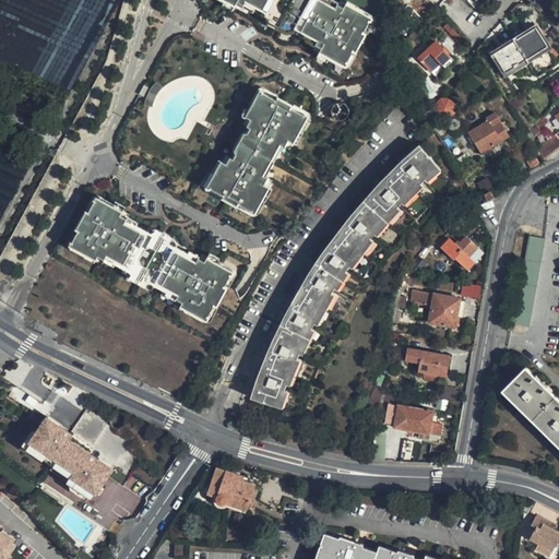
[(0,0),(0,58),(70,91),(120,0),(0,0)]
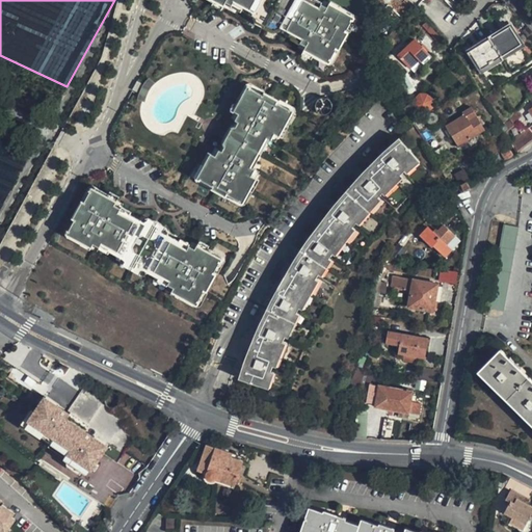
[(320,0),(212,0),(330,67),(356,20),(320,0)]
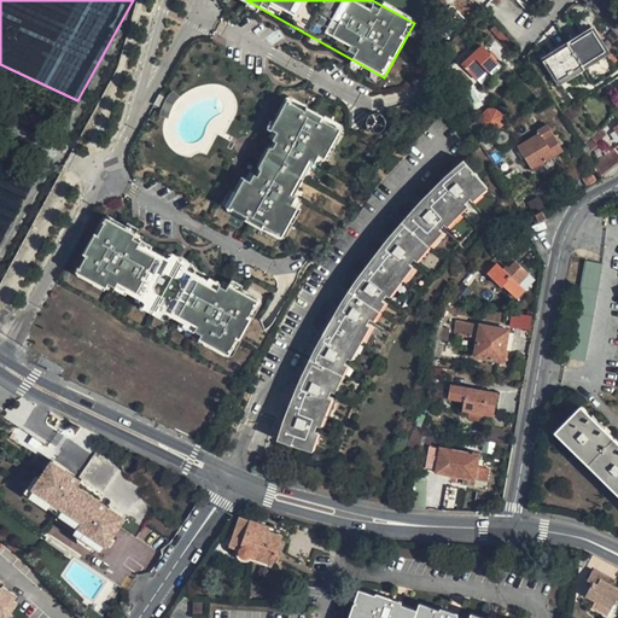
[(605,51),(592,30),(544,60),(559,81),(605,51)]
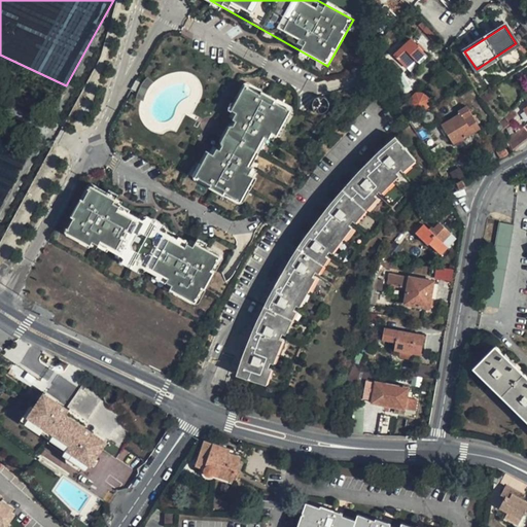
[(401,48),(411,40),(407,34),(396,43),(401,48)]
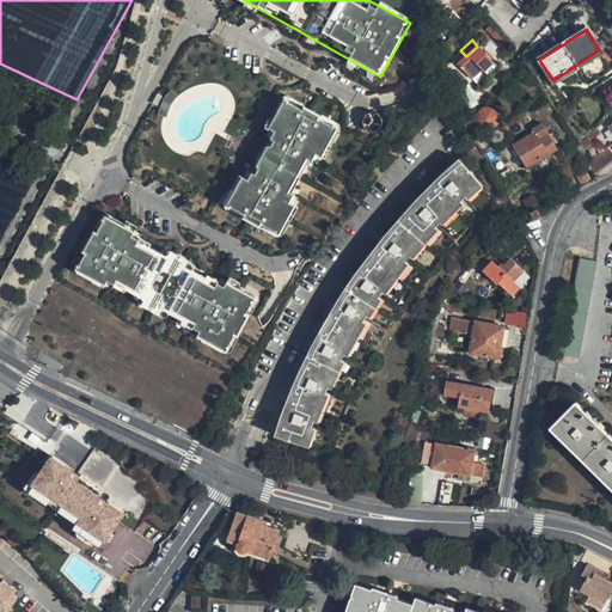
[(466,56),(458,65),(472,79),(482,69),(487,74),(495,66),(477,47),(466,56)]
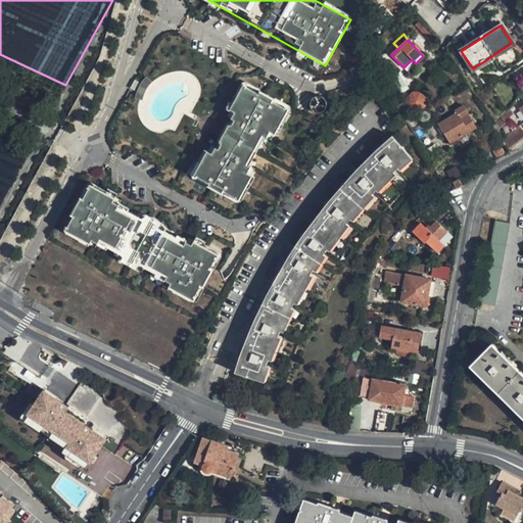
[(297,112),(245,83),(192,181),(243,207),(297,112)]
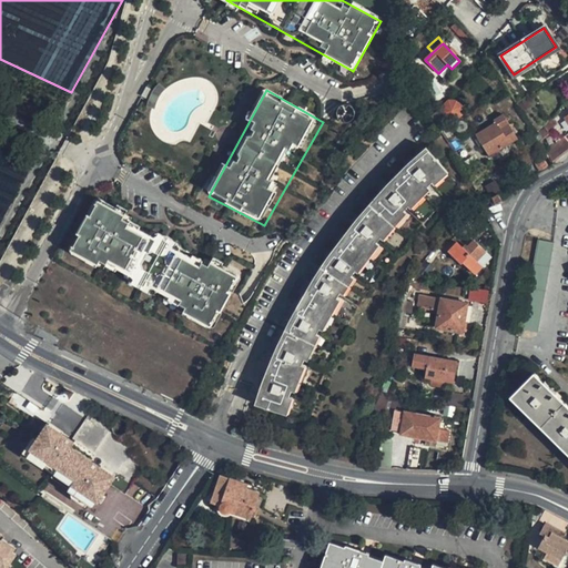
[(447,102),(443,107),(443,109),(442,113),(444,117),(445,119),(448,121),(452,121),(454,121),(456,121),(458,120),(460,117),(462,113),(462,109),(460,107),(457,103),(454,102),(452,101),(447,102)]
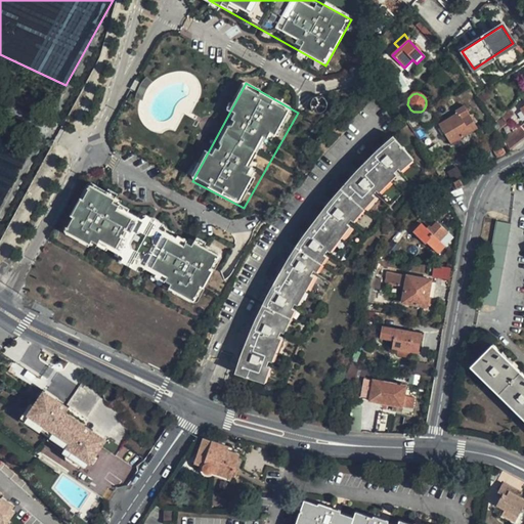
[(470,115),(463,104),(455,110),(457,113),(462,120),(470,115)]
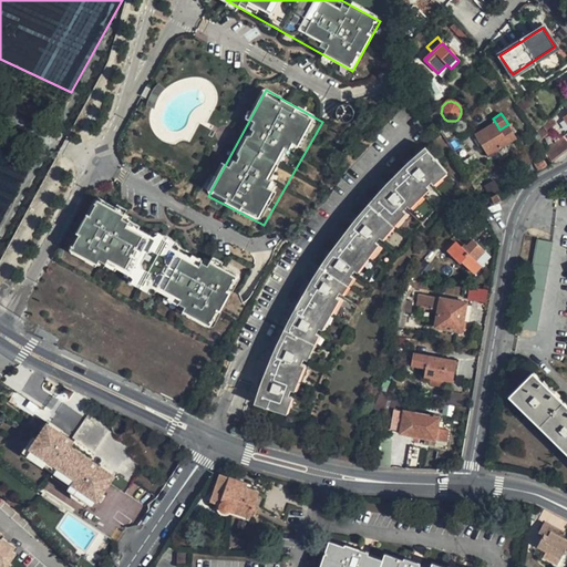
[(475,133),(487,154),(515,137),(508,124),(500,130),(495,122),(475,133)]
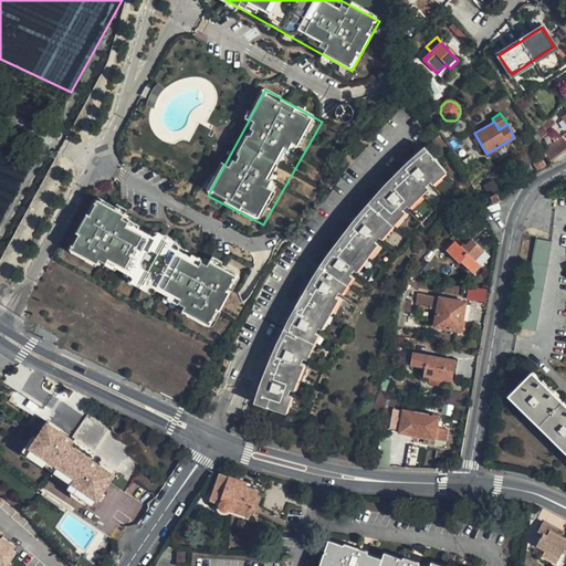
[(548,160),(565,146),(565,140),(563,136),(543,152),(548,160)]
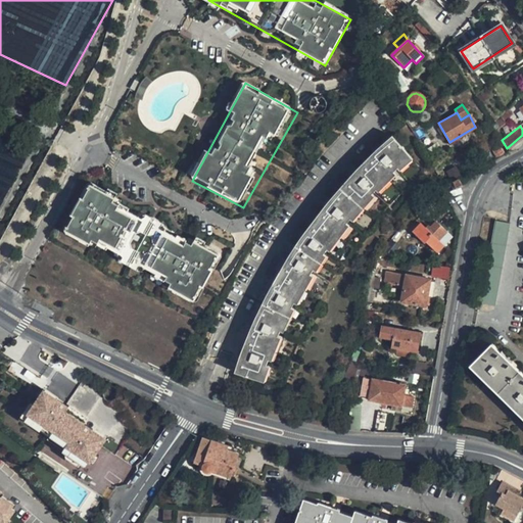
[(0,207),(37,143),(0,128),(0,207)]
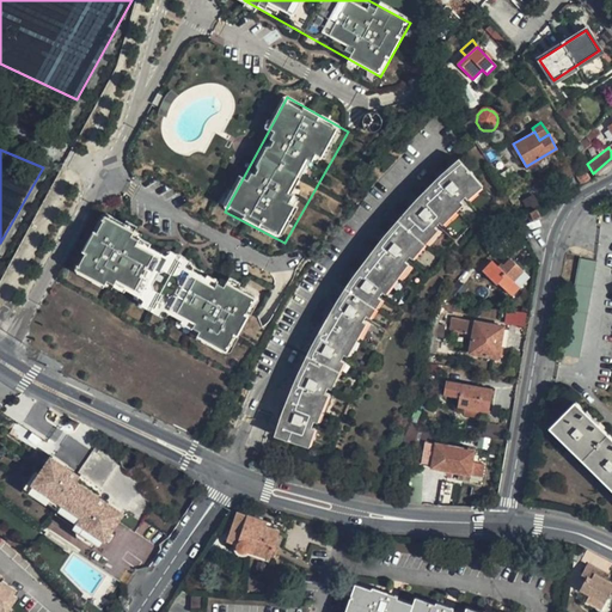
[(478,183),(458,159),(446,170),(412,200),(379,237),(363,256),(348,277),(322,319),(308,343),(297,367),(287,391),(277,415),(271,435),(303,446),(306,433),(312,415),(320,395),(330,374),(341,353),(352,335),(365,313),(391,275),(407,255),(424,236),(444,215),(478,183)]
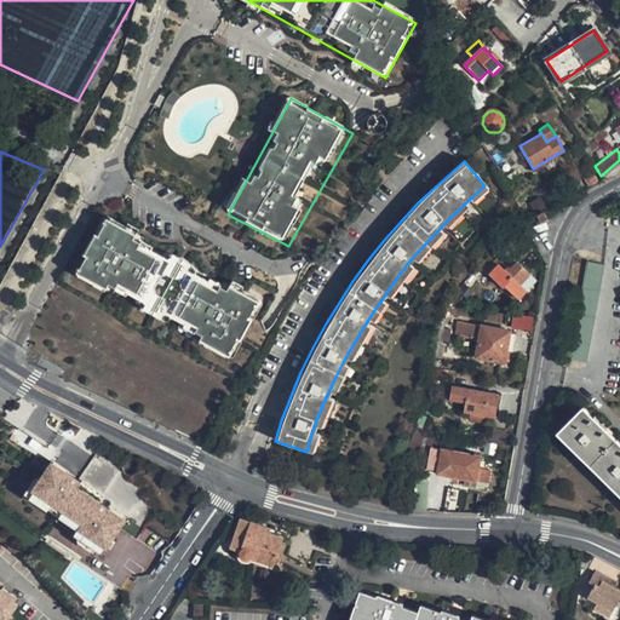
[(547,219),(544,212),(538,217),(541,223),(547,219)]
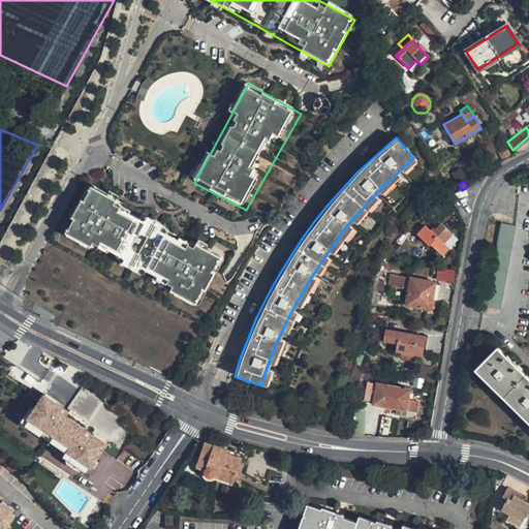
[(229,258),(90,183),(62,235),(200,309),(229,258)]
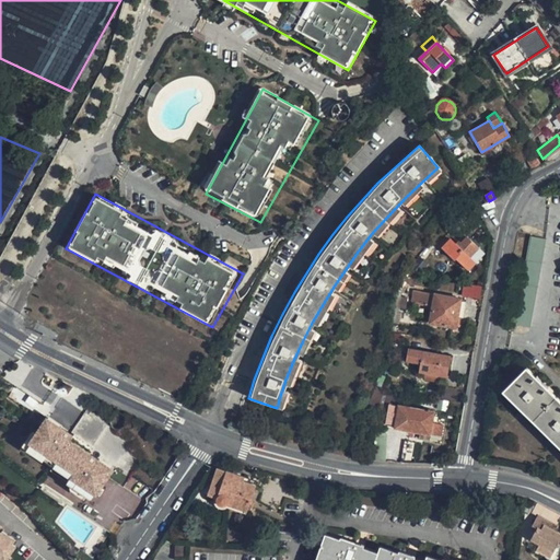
[(485,254),(467,236),(458,245),(450,237),(441,247),(454,259),(456,257),(469,269),(485,254)]
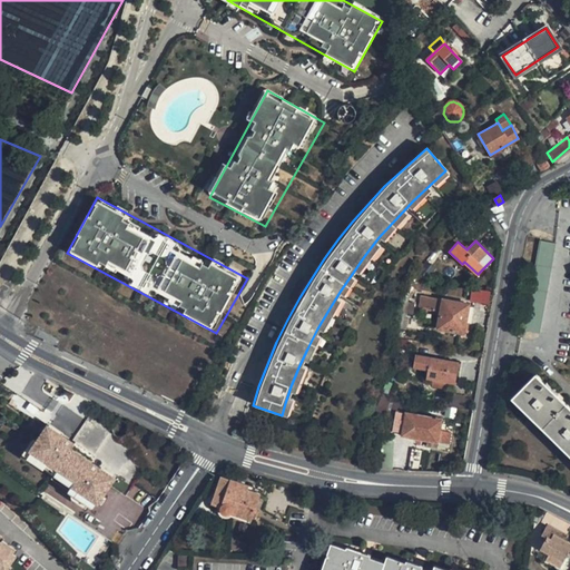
[(554,243),(538,241),(522,328),(538,333),(554,243)]
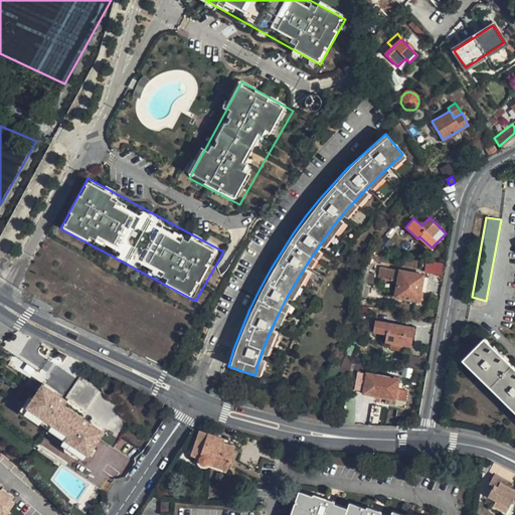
[(441,276),(444,265),(426,261),(424,272),(441,276)]
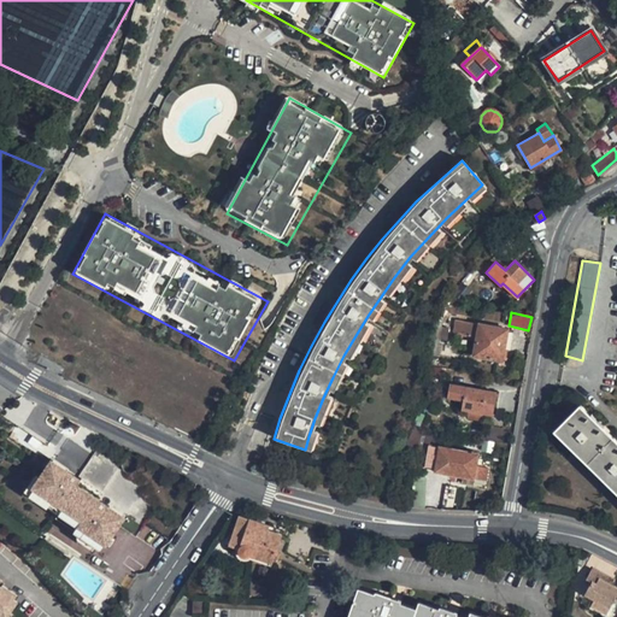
[(442,327),(442,322),(436,321),(434,339),(447,340),(450,328),(442,327)]
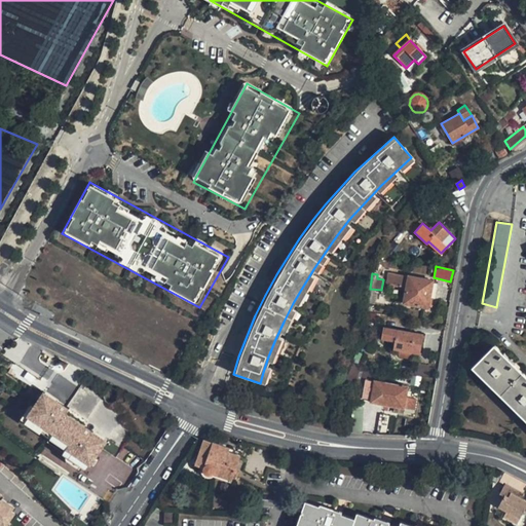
[(431,280),(398,274),(388,273),(386,285),(397,287),(406,288),(403,303),(427,307),(431,280)]
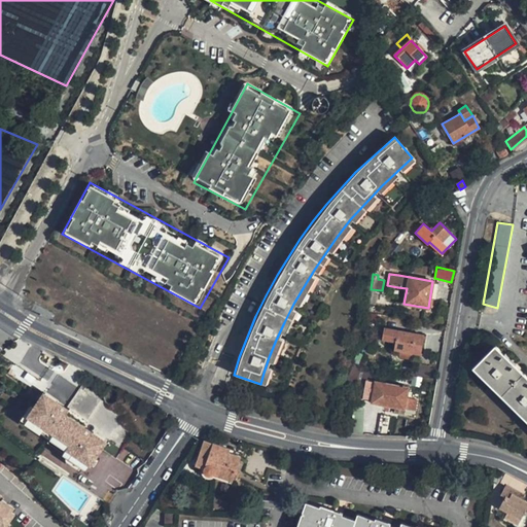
[(423,335),(383,328),(381,338),(393,341),(394,341),(392,353),(400,355),(400,357),(413,359),(413,357),(419,358),(423,335)]
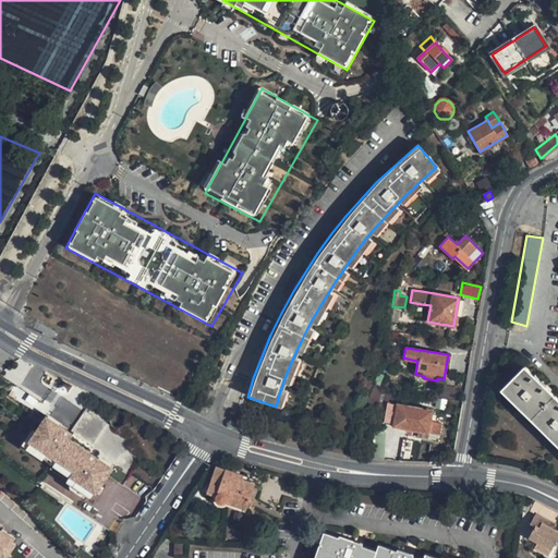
[(0,378),(3,384),(14,375),(9,367),(5,366),(0,370),(0,378)]
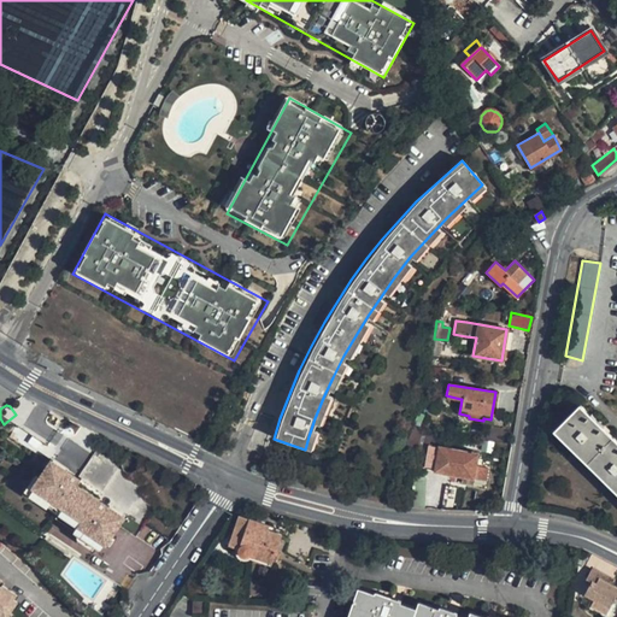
[(616,494),(616,444),(600,428),(603,425),(595,421),(591,412),(587,415),(577,405),(552,432),(616,494)]
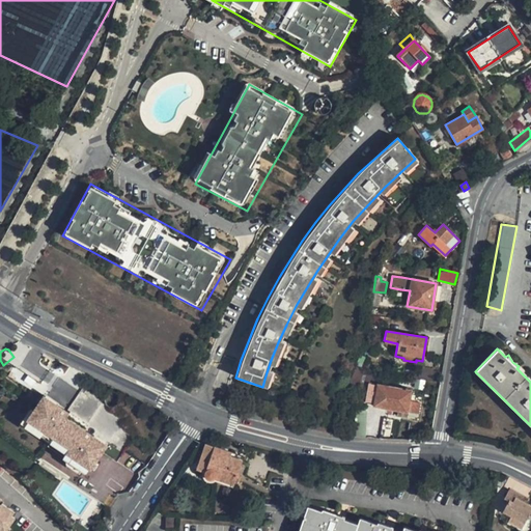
[(421,365),(419,378),(439,381),(441,372),(435,370),(435,367),(421,365)]
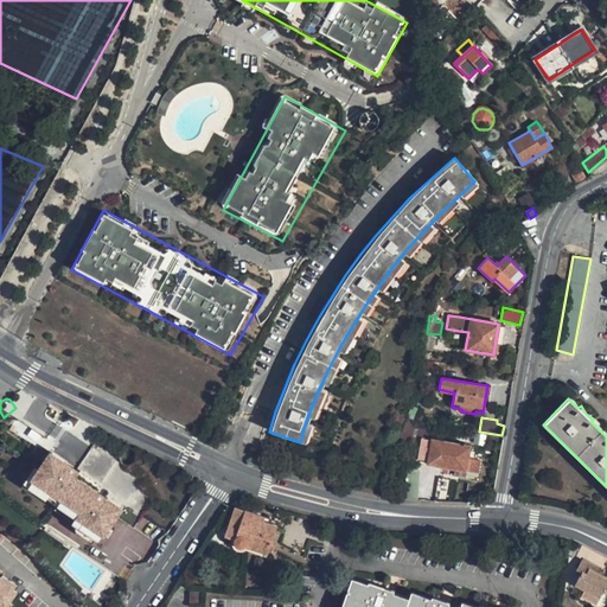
[(470,446),(430,439),(421,436),(416,458),(426,461),(426,464),(465,471),(470,446)]
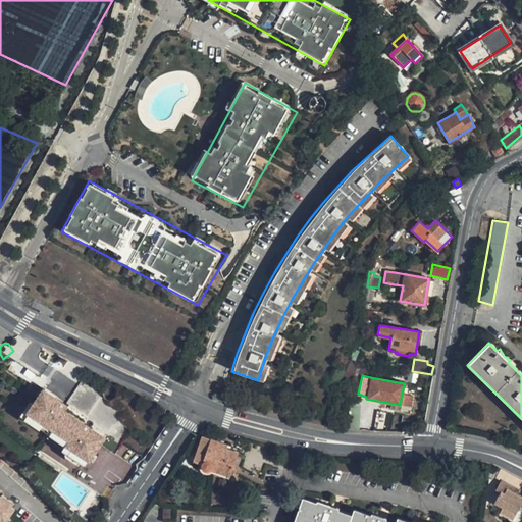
[(101,468),(105,463),(103,461),(111,448),(114,444),(110,441),(93,428),(94,426),(95,426),(98,422),(79,410),(77,412),(75,410),(54,395),(43,410),(41,408),(34,418),(60,437),(55,444),(72,456),(73,462),(83,468),(89,467),(90,466),(93,462),(99,466),(101,468)]
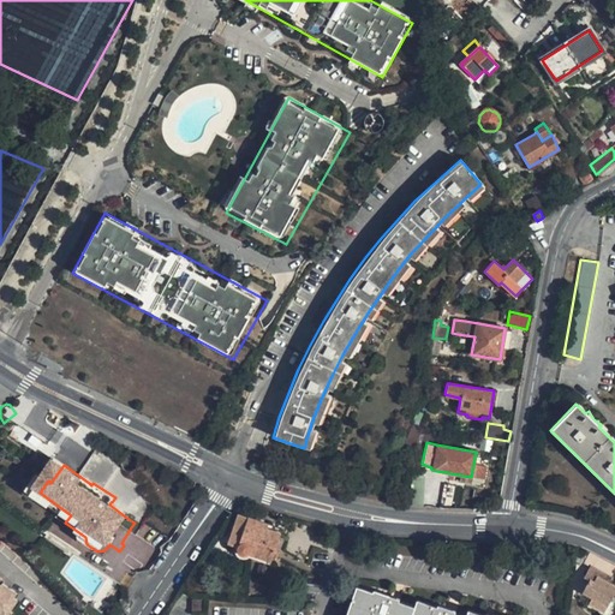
[(225,545),(236,548),(236,550),(236,553),(237,555),(238,556),(240,557),(245,557),(246,555),(248,553),(268,560),(279,530),(245,519),(236,514),(225,545)]
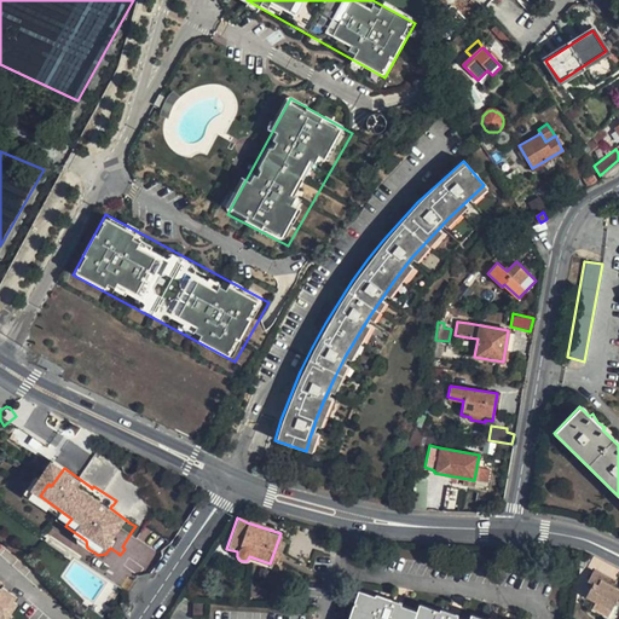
[(618,577),(618,570),(597,557),(591,555),(585,566),(591,570),(585,580),(590,583),(584,595),(608,608),(615,595),(611,593),(618,577)]
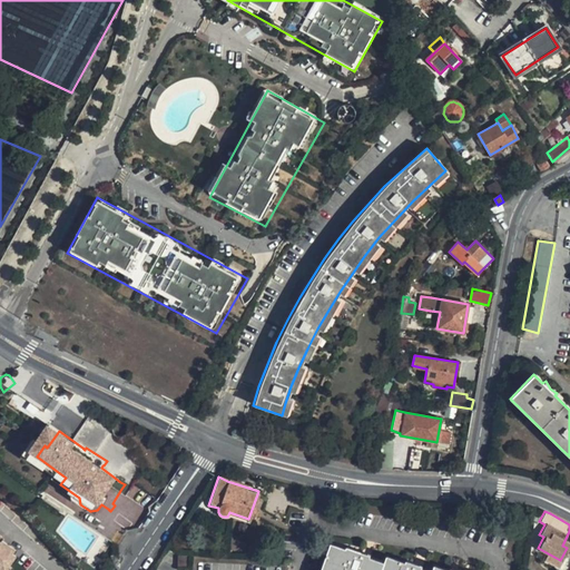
[(6,546),(0,541),(0,569),(2,569),(12,556),(10,553),(3,550),(6,546)]
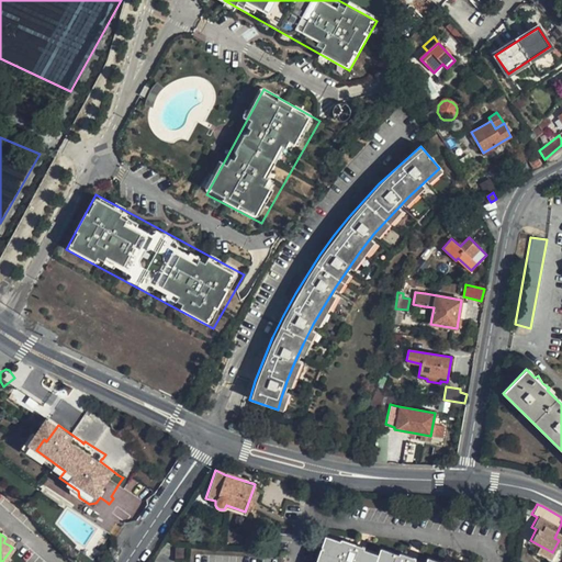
[(379,547),(377,552),(361,547),(362,543),(340,536),(338,540),(324,535),(314,561),(468,561),(459,559),(458,561),(451,560),(450,561),(442,559),(441,561),(426,555),(424,561),(413,558),(414,555),(398,550),(397,553),(379,547)]
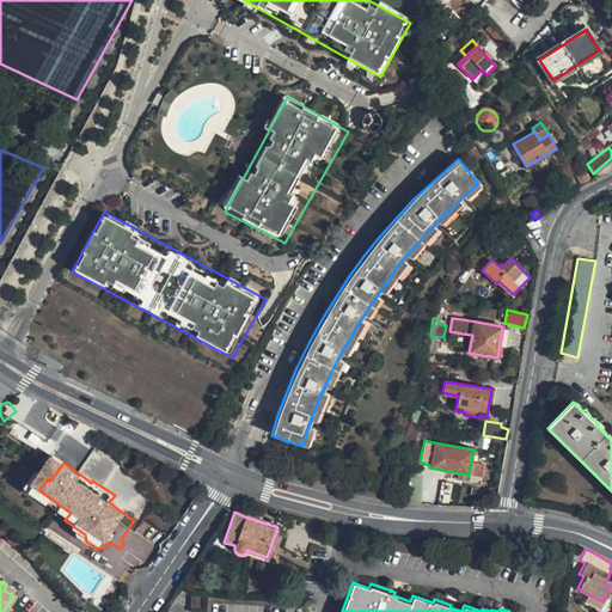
[(190,595),(189,607),(201,609),(201,595),(190,595)]
